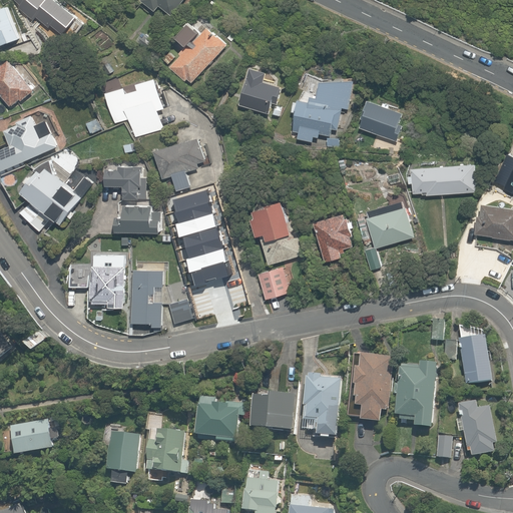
[(143,0),(142,2),(155,12),(163,2),(170,8),(173,4),(178,8),(184,0),(143,0)]
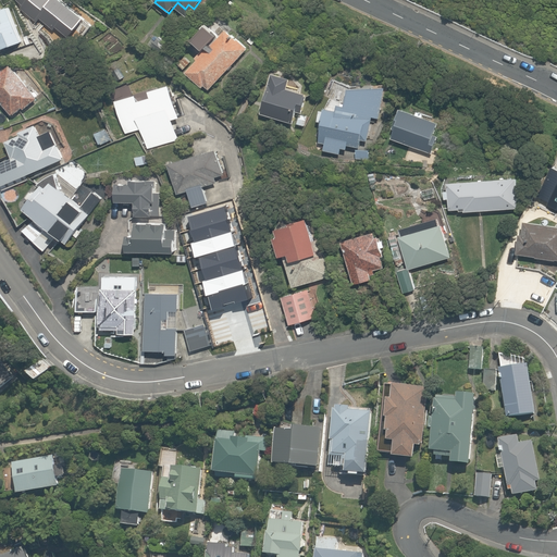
[(0,48),(22,40),(9,3),(0,5),(0,48)]
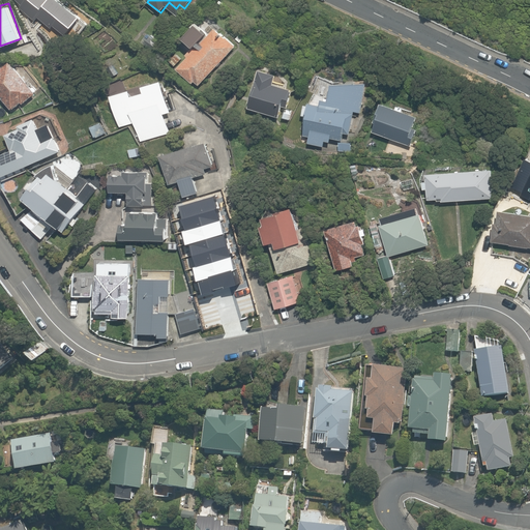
[(211,24),(174,67),(193,83),(195,81),(201,86),(235,46),(211,24)]
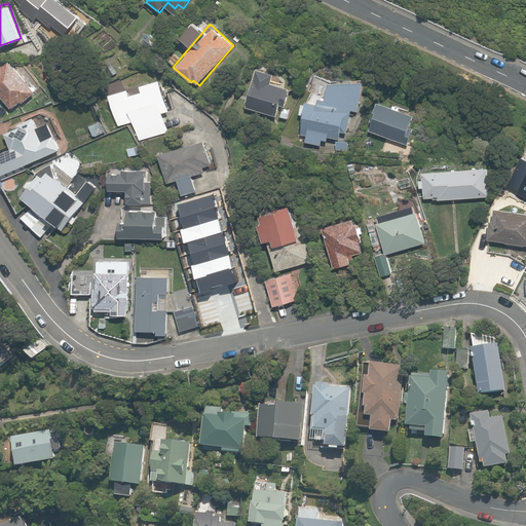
[(16,69),(7,59),(0,64),(0,96),(10,110),(42,85),(25,63),(16,69)]
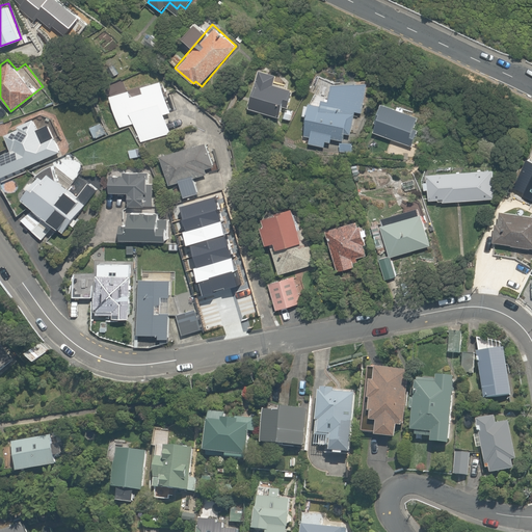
[(286,87),(289,76),(262,68),(249,109),(276,116),(283,97),(291,100),(294,90),(286,87)]
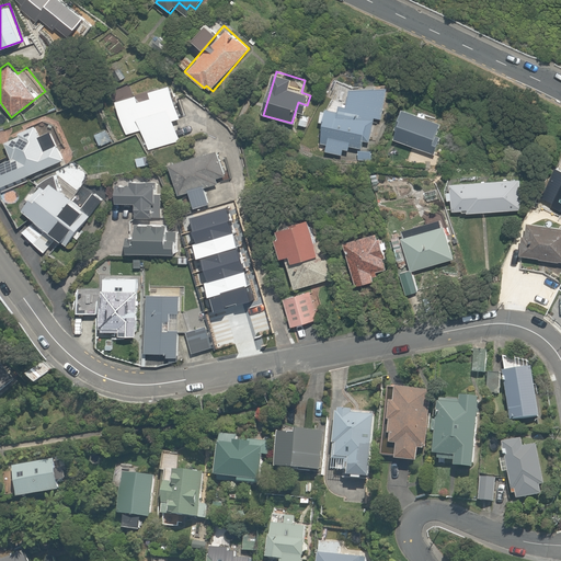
[(151,88),(153,95),(139,101),(137,92),(115,100),(127,136),(142,130),(149,150),(182,139),(175,119),(183,117),(171,81),(151,88)]
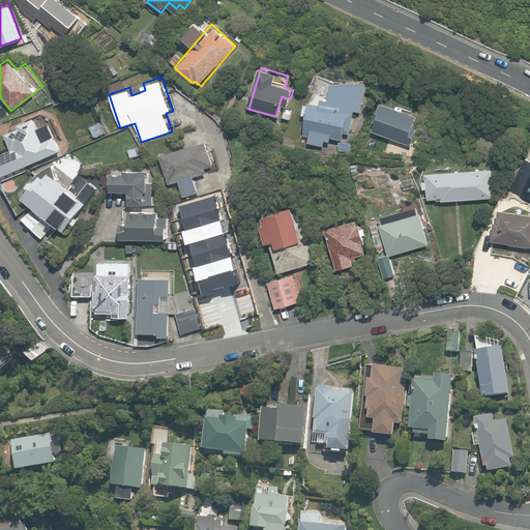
[(366,85),(332,77),(326,106),(310,101),(303,129),(310,130),(307,142),(323,146),(325,140),(329,141),(330,137),(343,140),(345,133),(349,134),(354,111),(360,112),(366,85)]
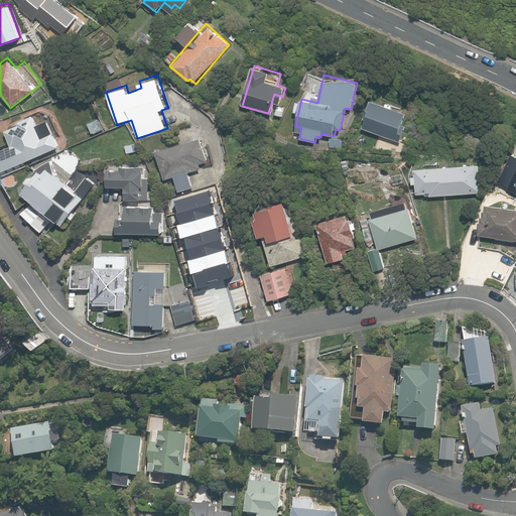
[(407,114),(372,100),(360,128),(395,142),(407,114)]
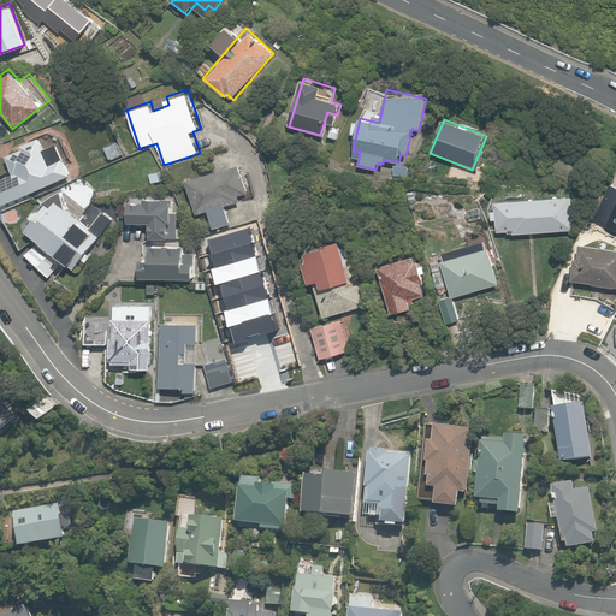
[(0,207),(73,176),(65,158),(49,165),(37,140),(5,154),(13,172),(0,178),(0,207)]
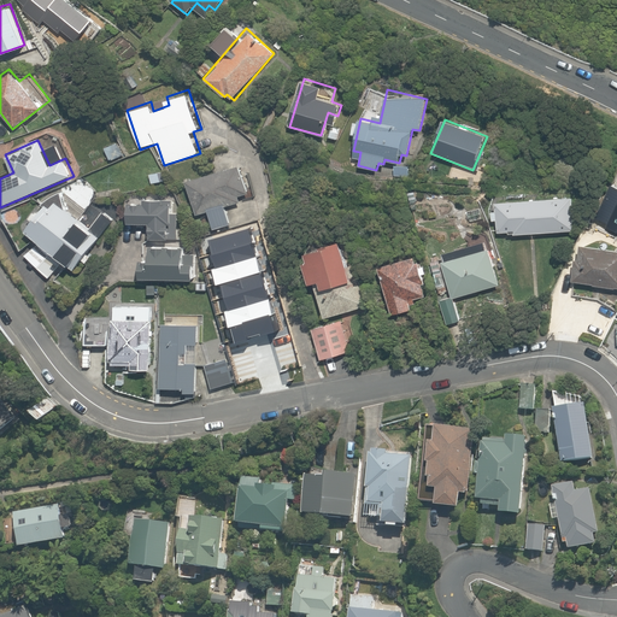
[(188,178),(195,213),(206,211),(210,230),(230,225),(227,206),(240,203),(239,195),(250,193),(244,166),(188,178)]
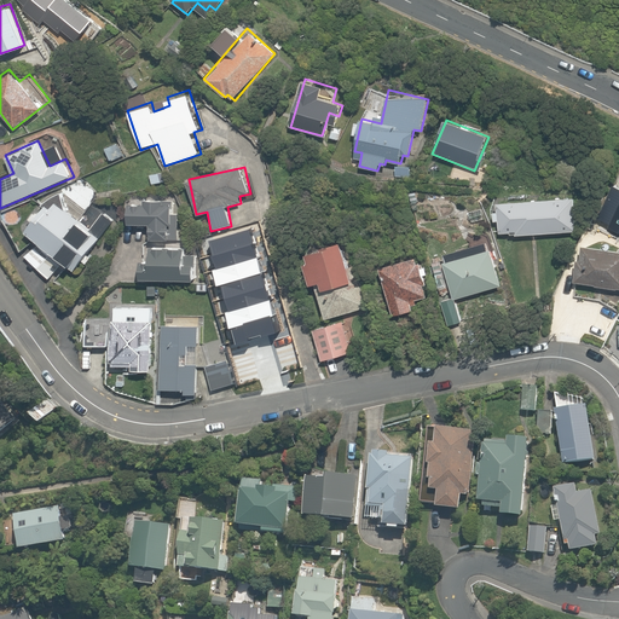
[(498,196),(499,232),(518,232),(518,236),(576,233),(574,192),(498,196)]
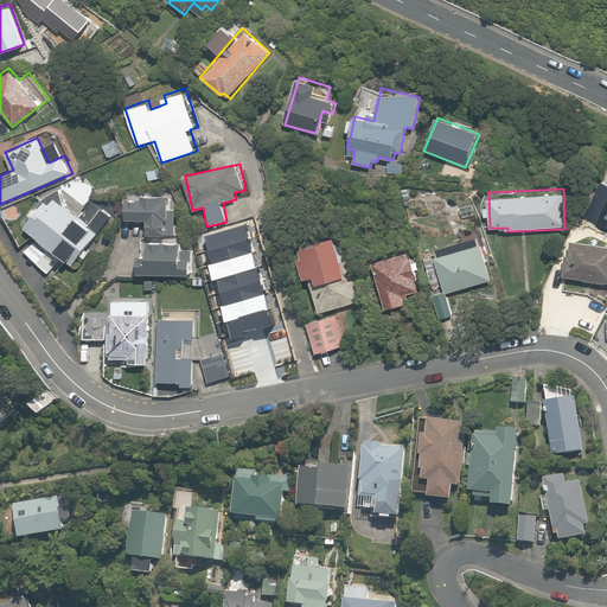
[(80,215),(51,195),(25,230),(77,267),(120,205),(97,190),(80,215)]
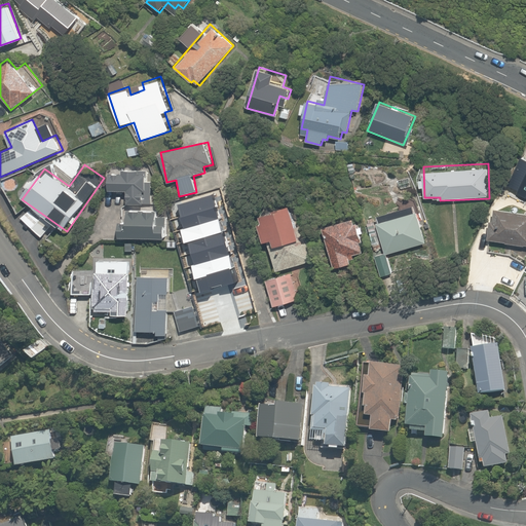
[(126,202),(152,203),(153,181),(145,181),(146,168),(125,167),(125,174),(110,173),(110,190),(126,191),(126,202)]
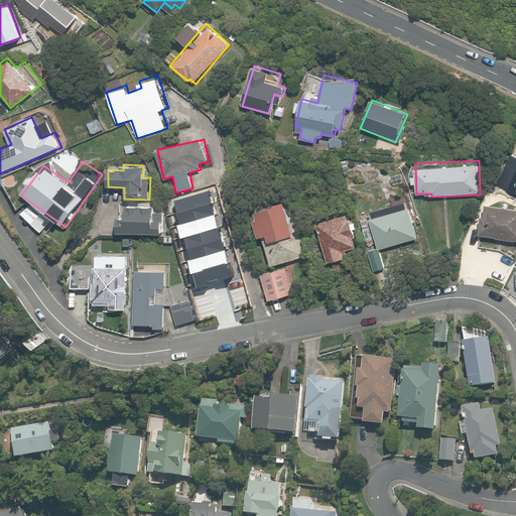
[(269,235),(270,240),(264,242),(271,265),(308,254),(301,231),(295,211),(288,213),(285,202),(248,213),(256,239),(269,235)]
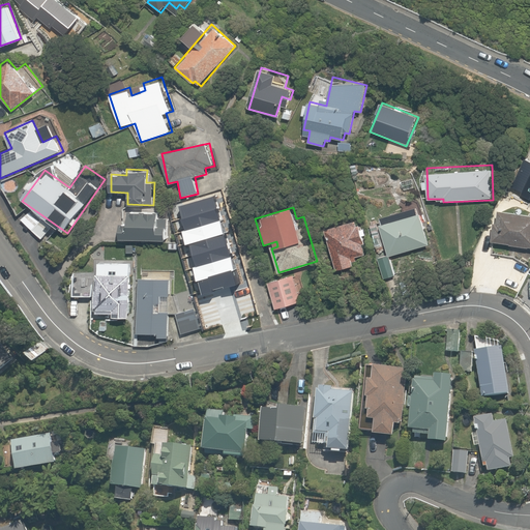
[(52,229),(29,210),(21,221),(42,239),(52,229)]
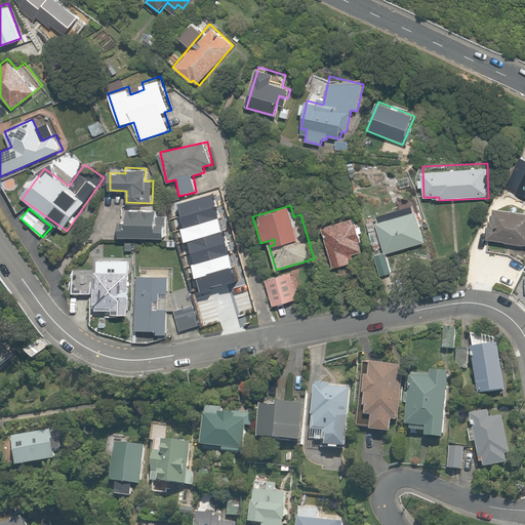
[(157,210),(128,208),(127,227),(119,227),(118,236),(163,239),(165,216),(156,215),(157,210)]
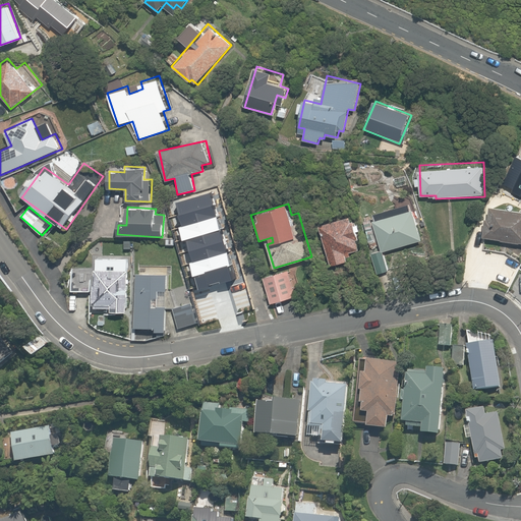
[(520,210),(487,207),(483,240),(520,244),(520,210)]
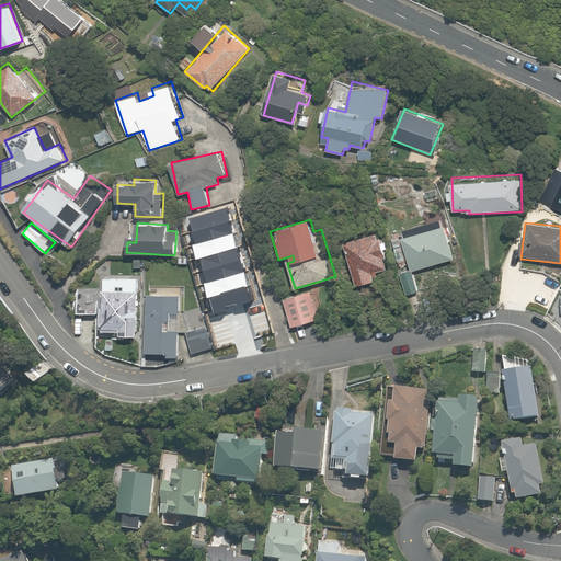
[(439,224),(401,237),(413,271),(450,258),(439,224)]
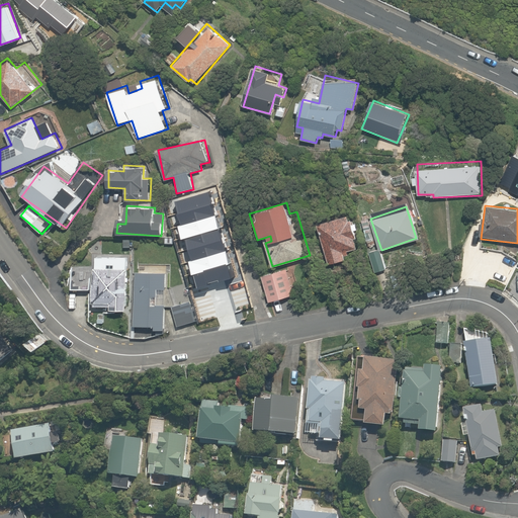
[(352,231),(349,216),(320,223),(329,263),(344,260),(342,251),(352,248),(349,232),(352,231)]
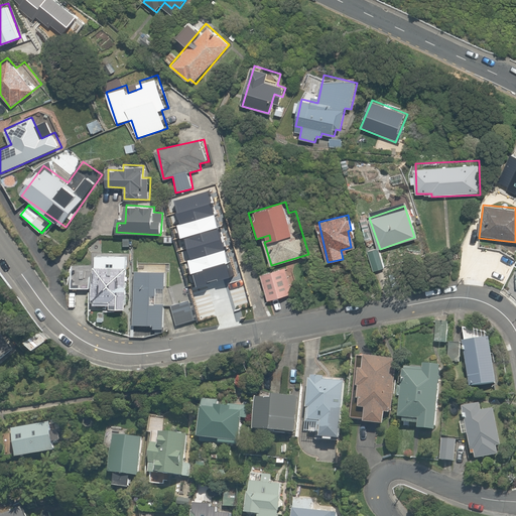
[(218,273),(238,267),(233,250),(229,251),(222,228),(196,236),(200,251),(191,254),(198,273),(216,268),(218,273)]
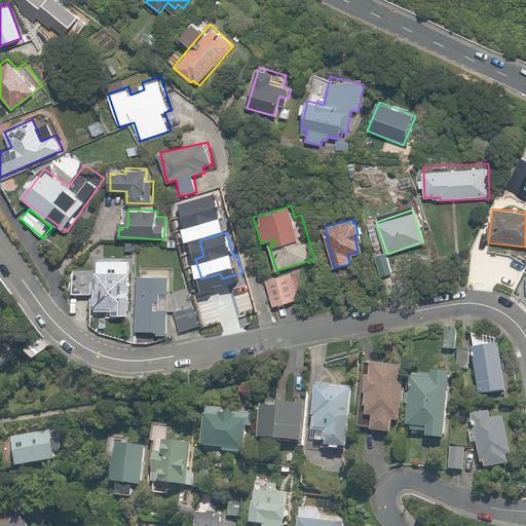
[(392,272),(383,250),(373,253),(382,275),(392,272)]
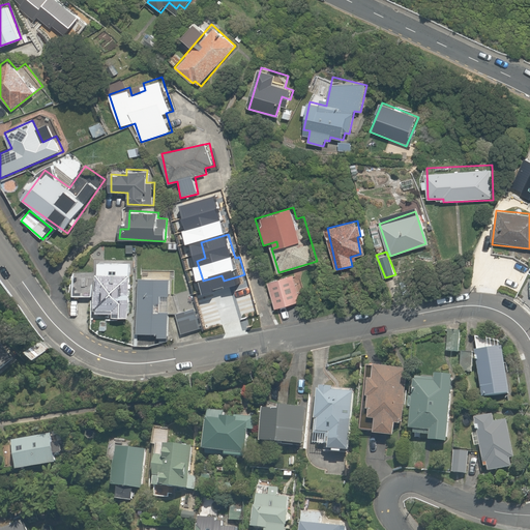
[(130,262),(94,261),(93,312),(114,312),(114,317),(129,318),(130,298),(130,262)]
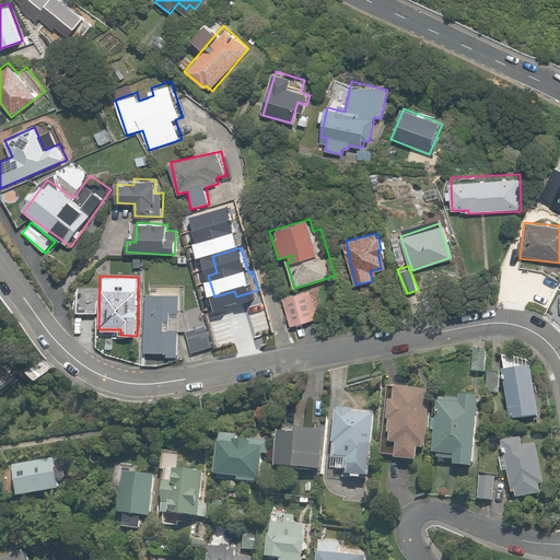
[(163,294),(163,350),(168,350),(168,357),(184,357),(184,288),(163,287),(163,294)]
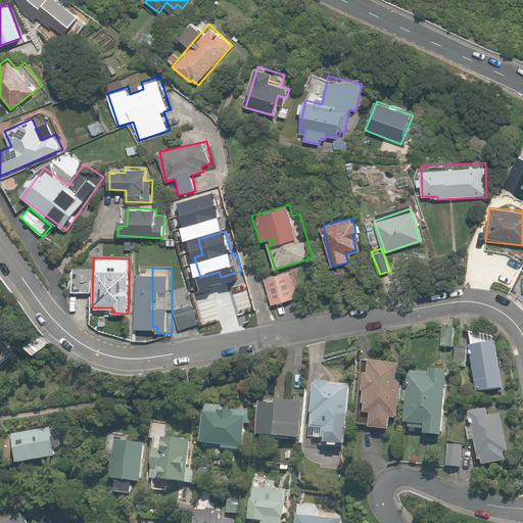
[(296,297),(290,272),(265,278),(272,304),(296,297)]
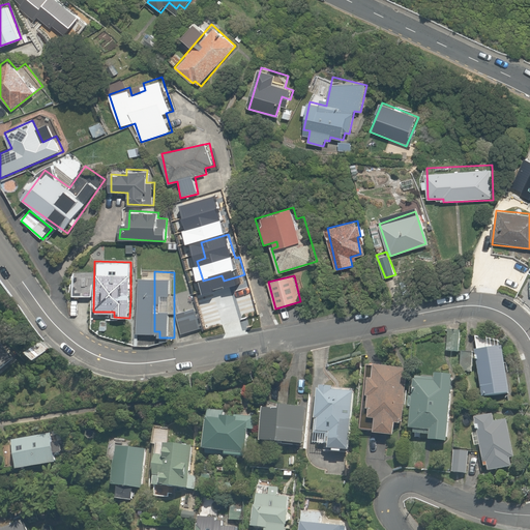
[(154,331),(154,278),(137,277),(137,331),(154,331)]
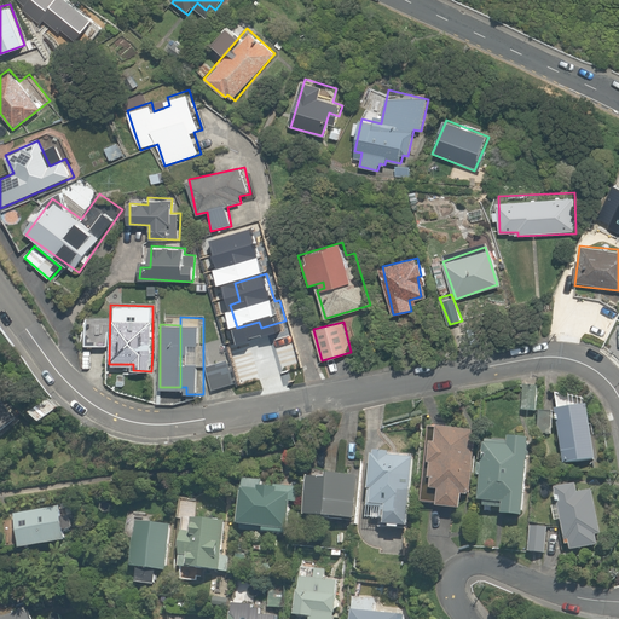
[(226,360),(206,368),(214,392),(235,385),(226,360)]
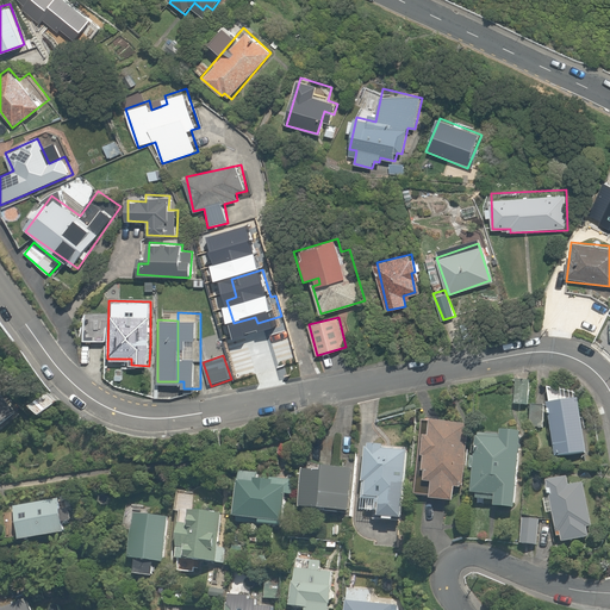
[(543,428),(545,391),(529,390),(529,381),(512,381),(511,405),(528,406),(528,427),(543,428)]
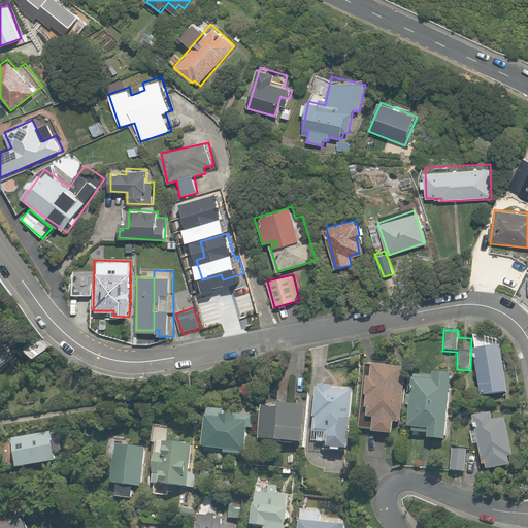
[(501,339),(474,335),(481,393),(506,391),(501,339)]
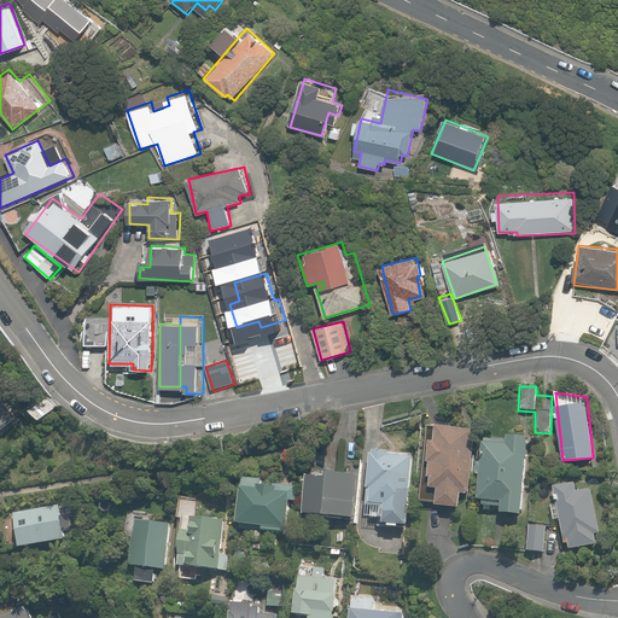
[(478,427),(433,424),(429,487),(438,488),(436,508),(460,509),(461,491),(473,493),(478,427)]
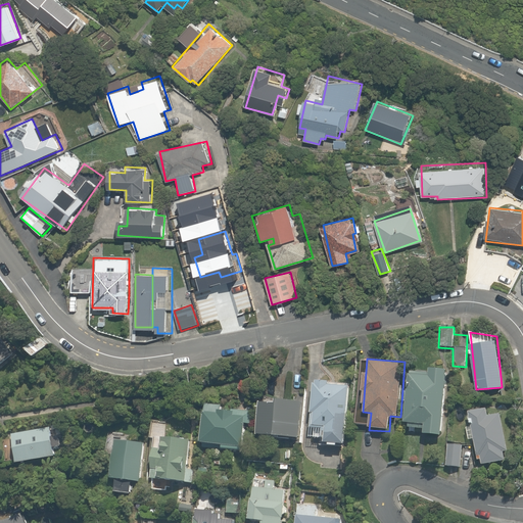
[(429,374),(409,372),(403,426),(423,428),(423,433),(442,435),(448,371),(429,370),(429,374)]
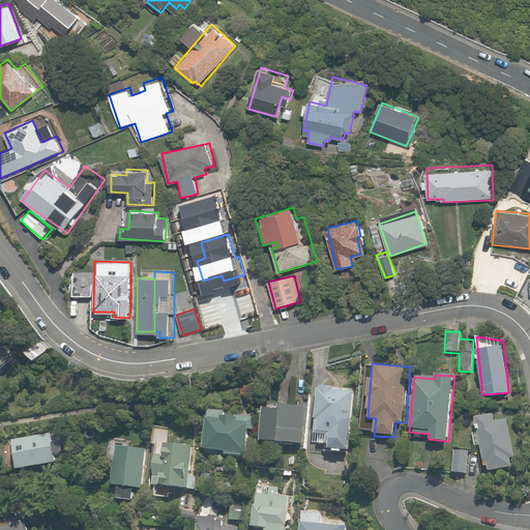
[(332,448),(352,450),(358,387),(321,384),(317,432),(333,433),(332,448)]
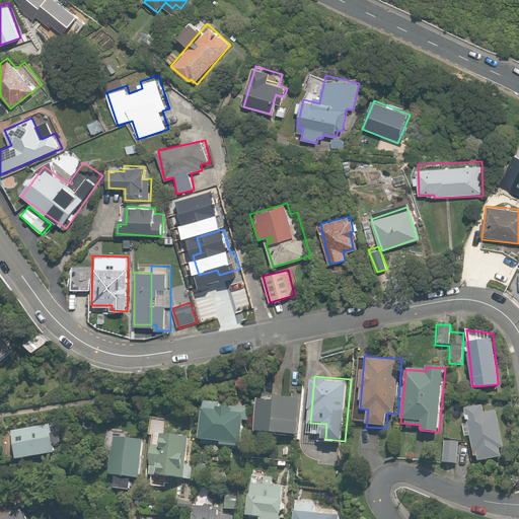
[(275,401),(260,400),(256,432),(295,435),(298,398),(276,396),(275,401)]
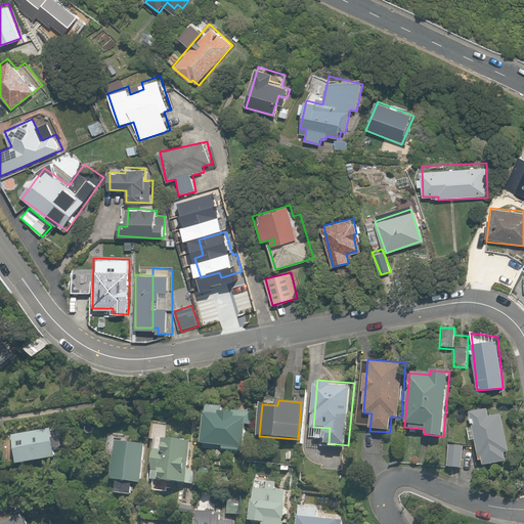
[(202,444),(222,447),(222,448),(241,451),(242,449),(246,423),(251,424),(253,415),(207,407),(202,444)]
